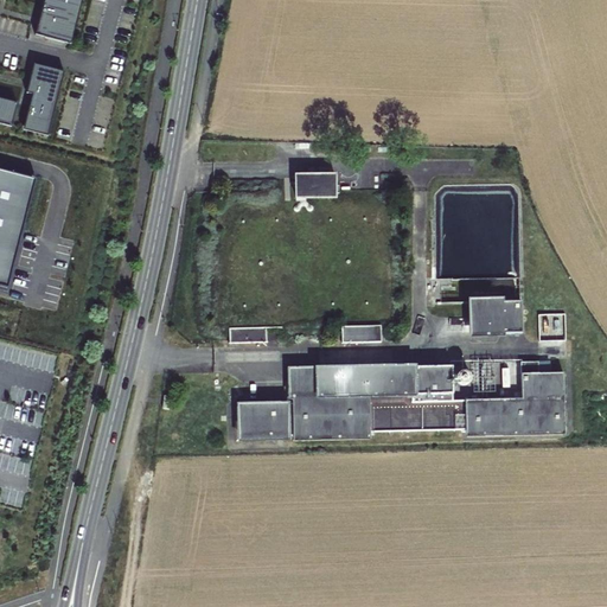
[(71,45),(82,0),(44,0),(36,36),(71,45)]
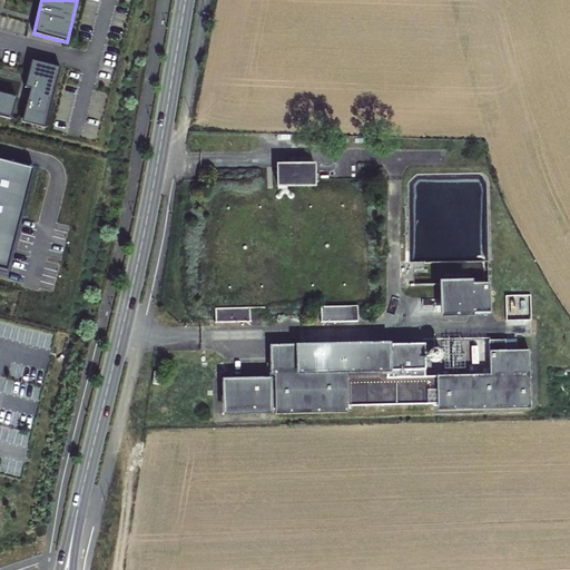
[(45,128),(60,68),(31,61),(25,88),(30,89),(21,123),(45,128)]
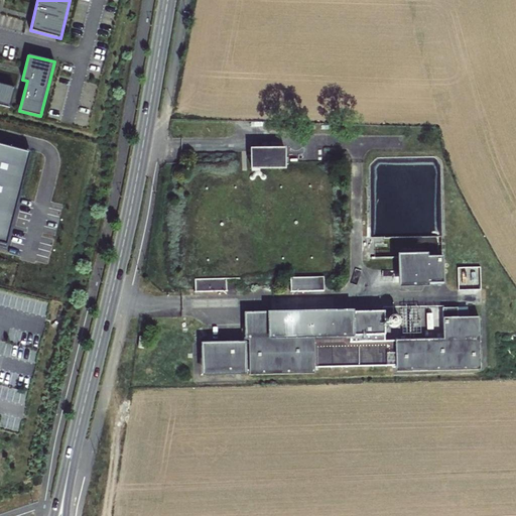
[(0,105),(9,108),(15,88),(0,84),(0,105)]
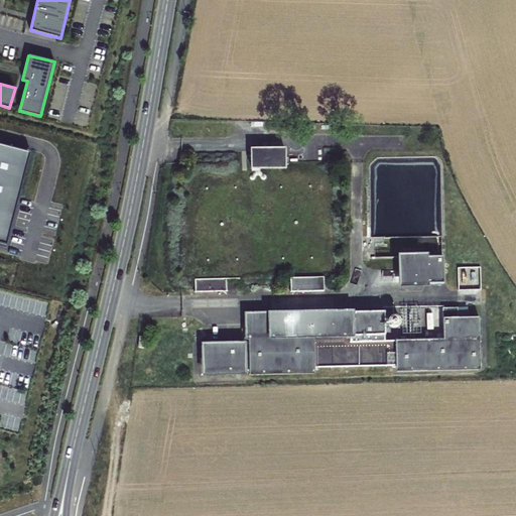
[(30,153),(0,144),(0,246),(6,248),(30,153)]
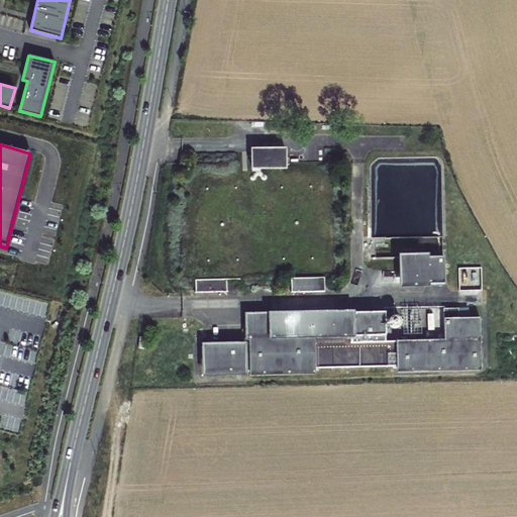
[(287,148),(252,149),(252,172),(262,172),(260,169),(287,169),(287,148)]
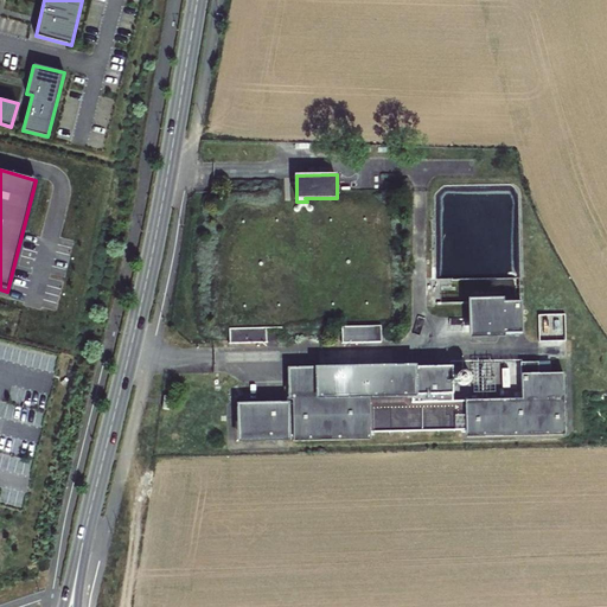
[(472,307),(502,307),(502,302),(468,304),(468,342),(502,342),(502,338),(472,338),(472,307)]
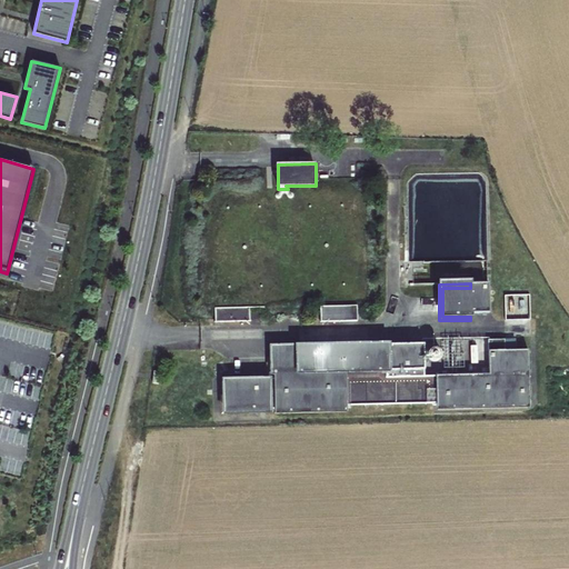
[(488,317),(488,288),(470,288),(442,288),(442,317),(470,317),(488,317)]
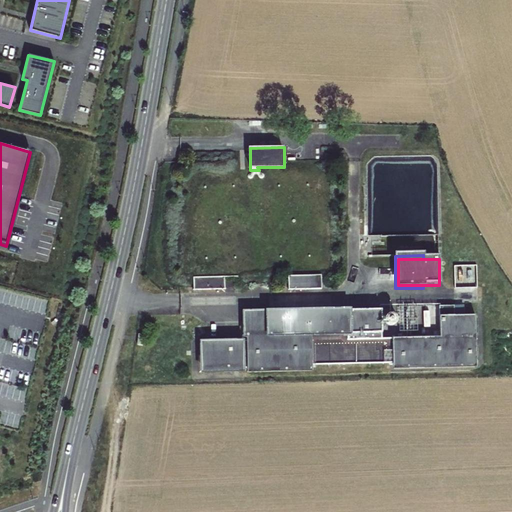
[(323,276),(289,276),(289,291),(323,291),(323,276)]
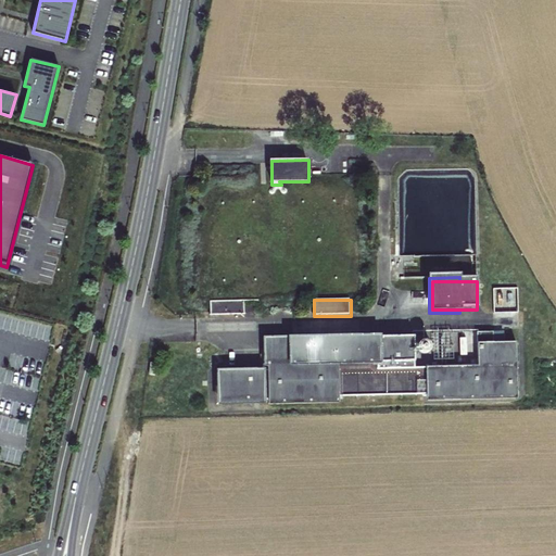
[(245,301),(211,301),(211,315),(245,314),(245,301)]
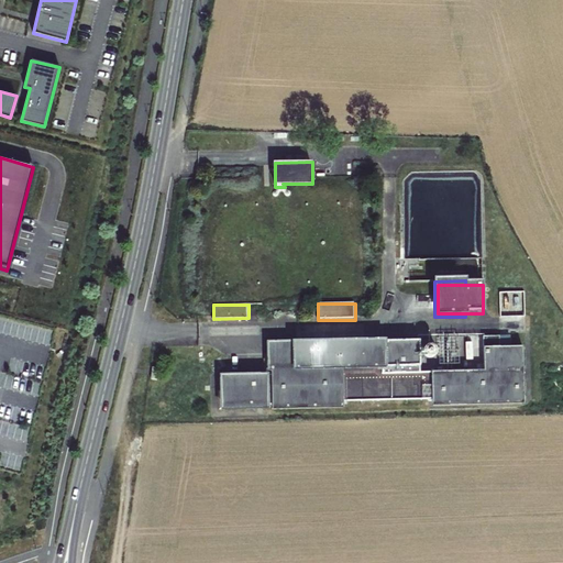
[(410,372),(410,342),(261,342),(262,404),(333,403),(333,399),(422,399),(422,403),(514,401),(514,348),(490,348),(490,337),(474,337),(474,372),(410,372)]
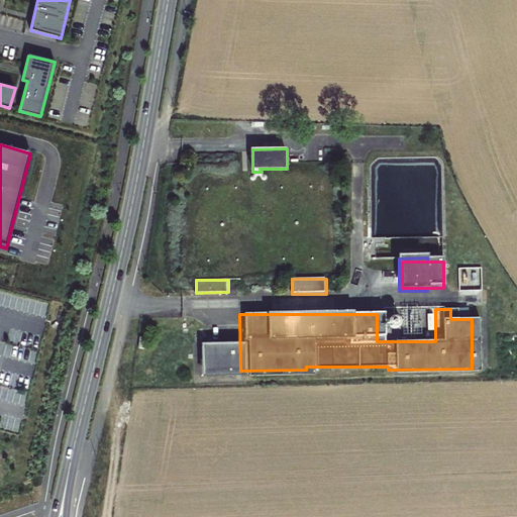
[(236,340),(194,341),(194,373),(236,373),(236,340)]
